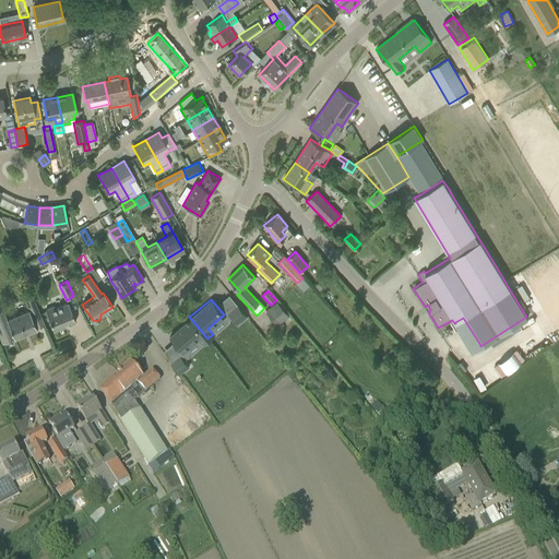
[(266,311),(277,325),(288,316),(277,302),(266,311)]
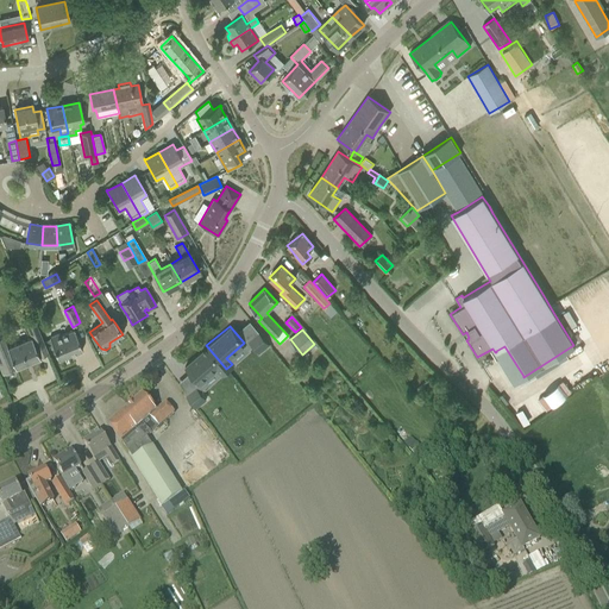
[(50,339),(60,359),(82,349),(74,331),(61,337),(61,334),(50,339)]
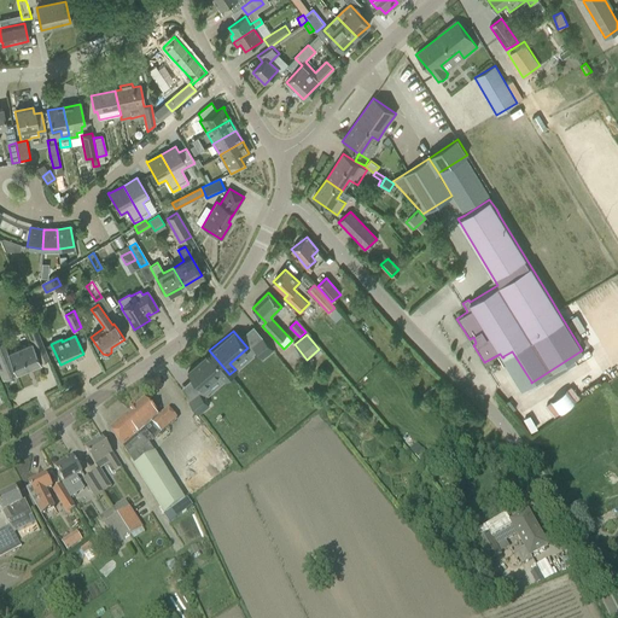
[(261,337),(250,345),(260,357),(270,349),(261,337)]
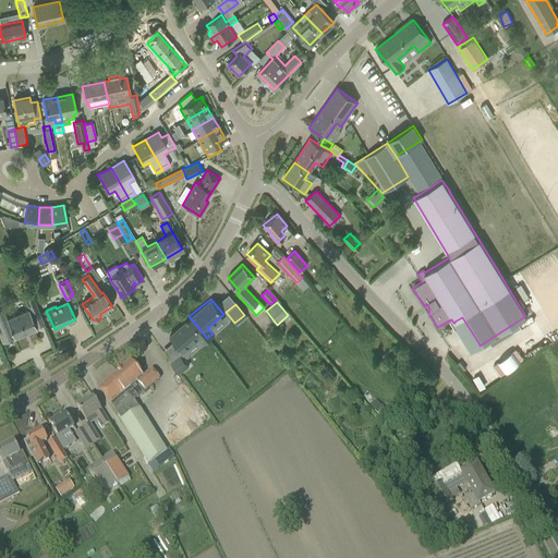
[(0,308),(0,336),(2,341),(36,327),(28,307),(7,316),(3,308),(0,308)]
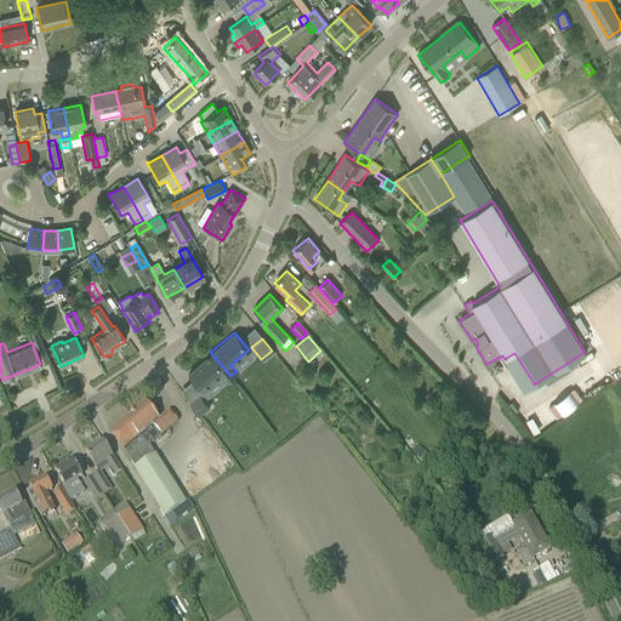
[(231,376),(210,352),(187,372),(201,389),(218,375),(224,382),(231,376)]
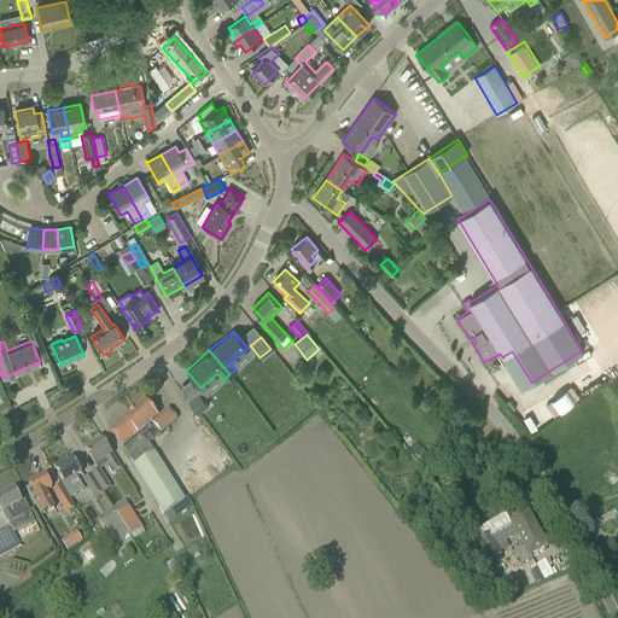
[(196,391),(185,400),(194,412),(205,404),(196,391)]
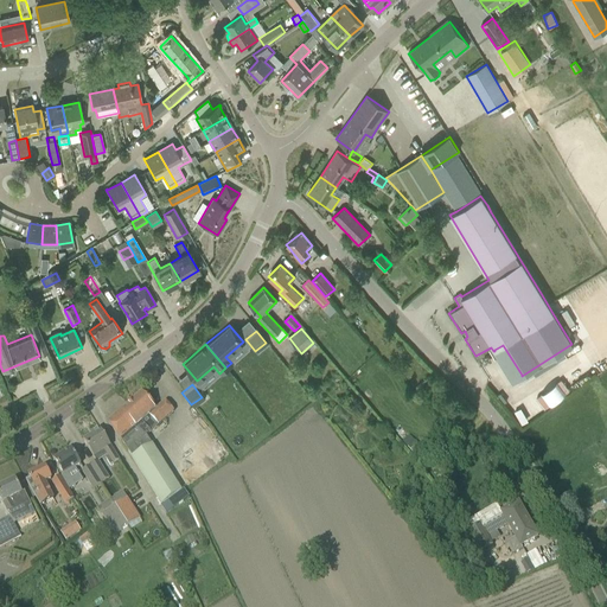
[(128,453),(131,457),(151,443),(147,436),(174,413),(165,402),(157,409),(141,393),(108,423),(127,453),(128,453)]
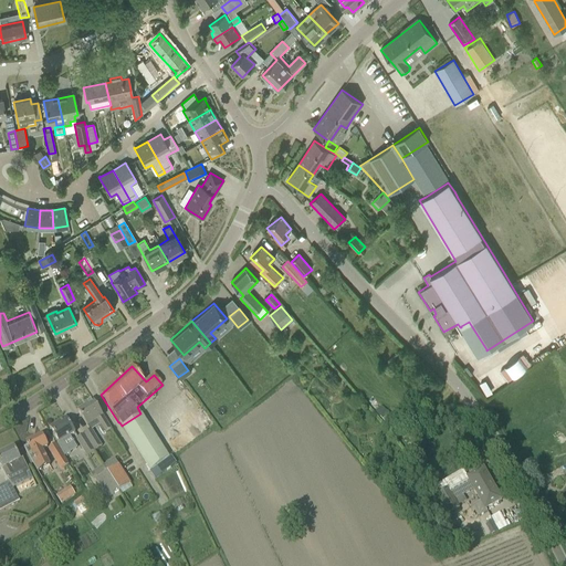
[(98,429),(103,436),(111,430),(103,417),(93,401),(86,406),(77,412),(86,427),(96,421),(101,428),(98,429)]
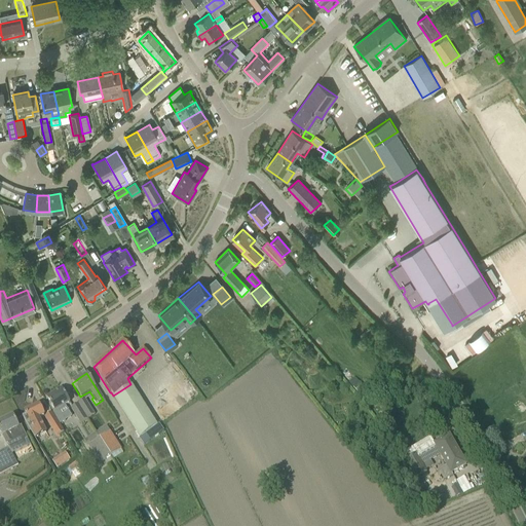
[(359,382),(352,387),(359,395),(365,389),(359,382)]
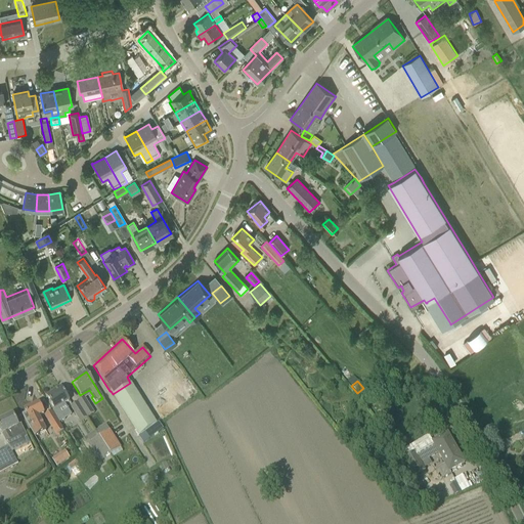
[(61,389),(46,397),(52,406),(54,410),(52,411),(59,423),(67,419),(63,415),(69,411),(64,404),(69,401),(67,397),(61,389)]
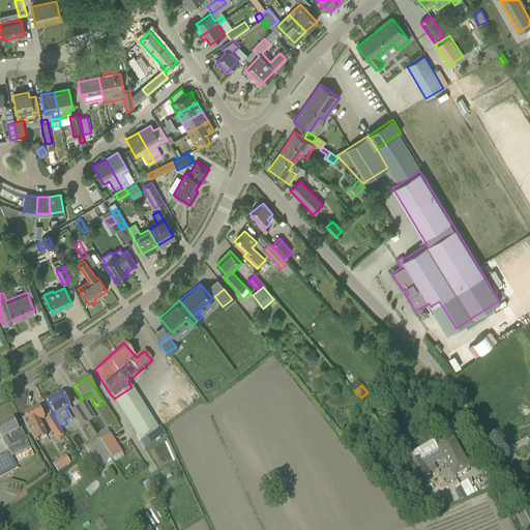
[(86,404),(78,408),(88,423),(95,419),(86,404)]
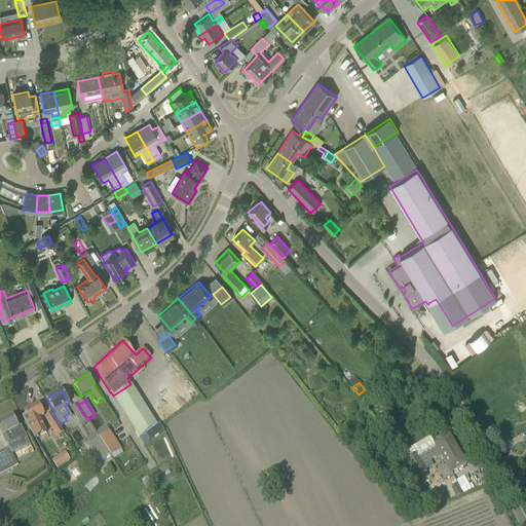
[(44,416),(43,414),(39,405),(25,412),(30,422),(34,429),(39,426),(36,420),(44,416)]
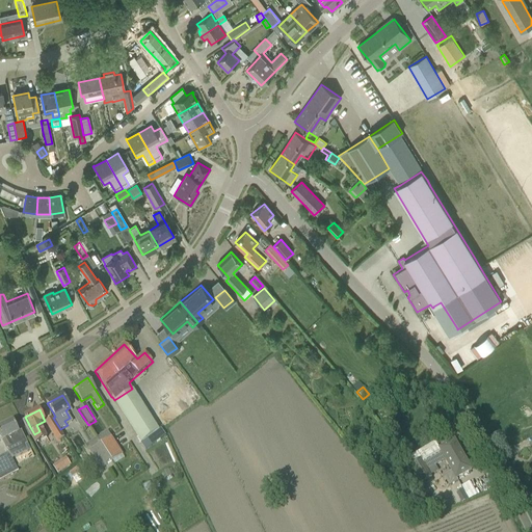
[(88,425),(78,409),(71,415),(81,430),(88,425)]
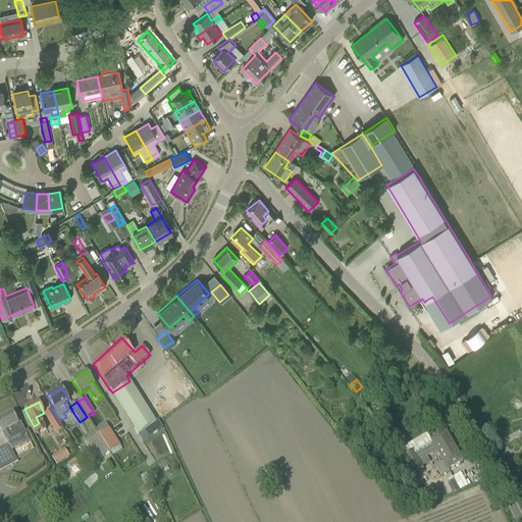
[(45,416),(56,434),(63,430),(52,411),(45,416)]
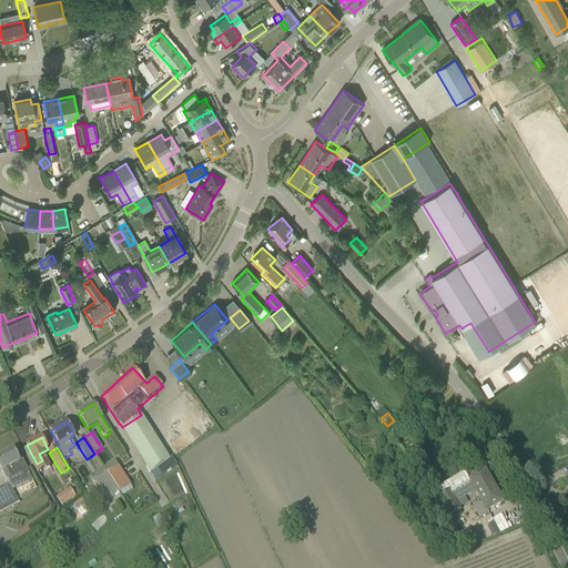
[(14,450),(0,457),(0,466),(1,469),(9,484),(30,474),(23,460),(20,462),(19,460),(14,450)]
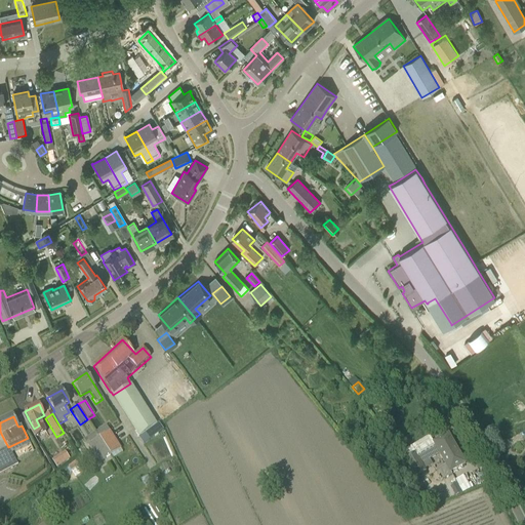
[(163,430),(159,425),(158,426),(140,437),(138,438),(144,445),(163,430)]
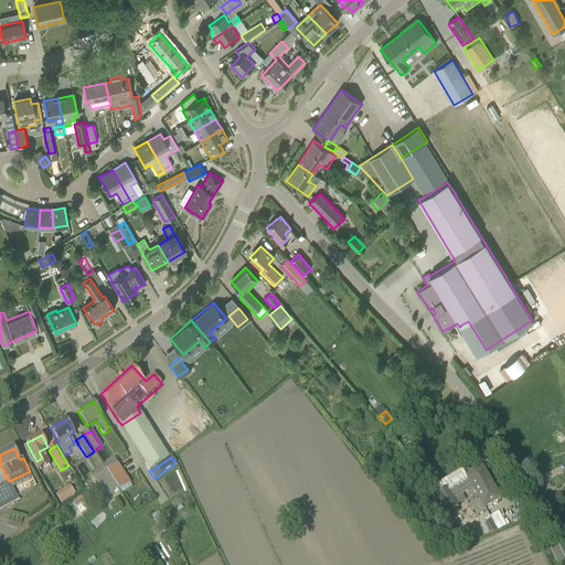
[(119,465),(107,472),(118,491),(130,483),(119,465)]
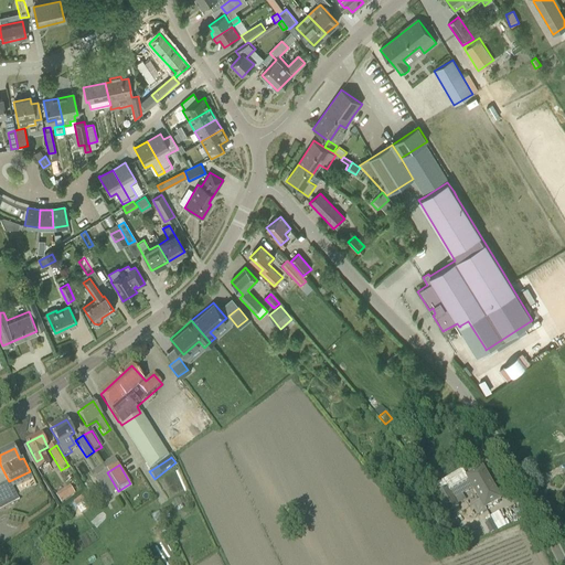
[(466,478),(447,489),(452,500),(472,489),(479,501),(472,505),(478,516),(487,512),(484,509),(491,505),(500,500),(497,492),(482,468),(472,473),(466,478)]
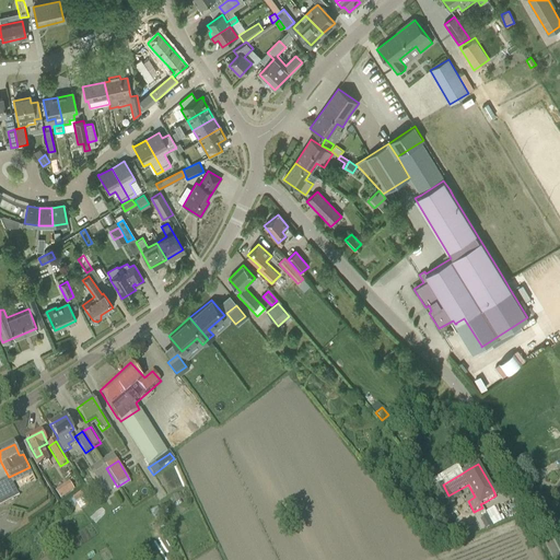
[(117,487),(106,468),(94,476),(106,493),(117,487)]
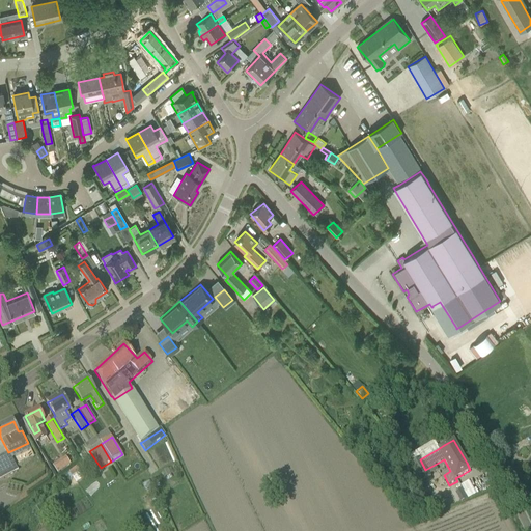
[(0,456),(0,480),(18,471),(8,453),(0,456)]
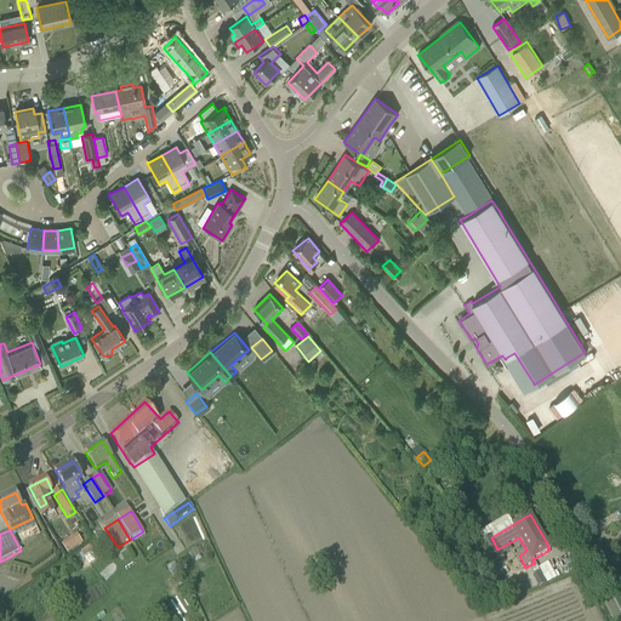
[(77,534),(61,543),(67,554),(84,543),(77,534)]
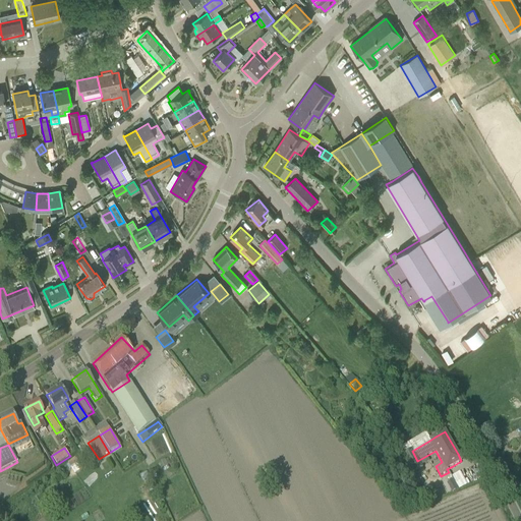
[(412,451),(402,456),(413,473),(422,468),(417,461),(412,451)]
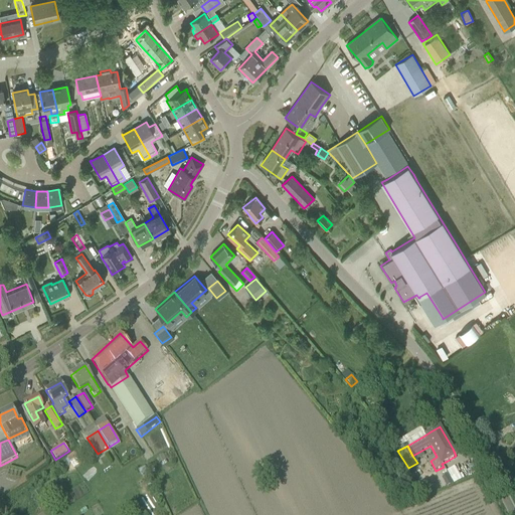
[(81,464),(74,454),(66,459),(73,469),(81,464)]
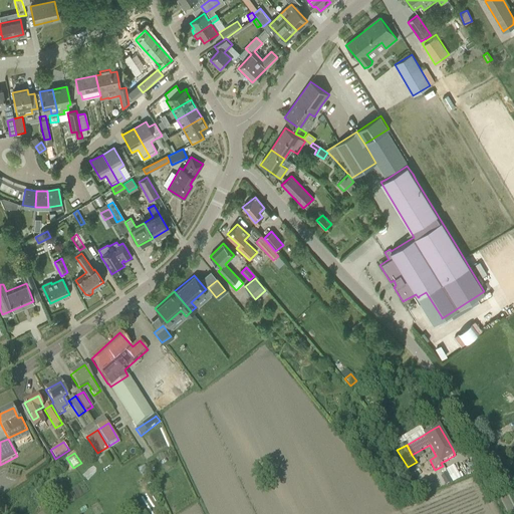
[(163,455),(158,458),(160,463),(166,460),(163,455)]
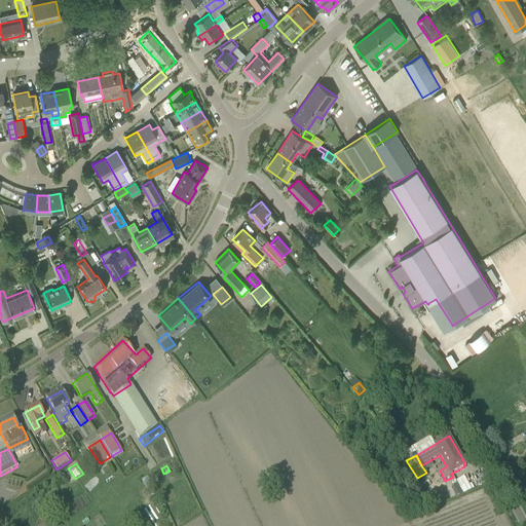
[(141,481),(145,489),(152,485),(147,477),(141,481)]
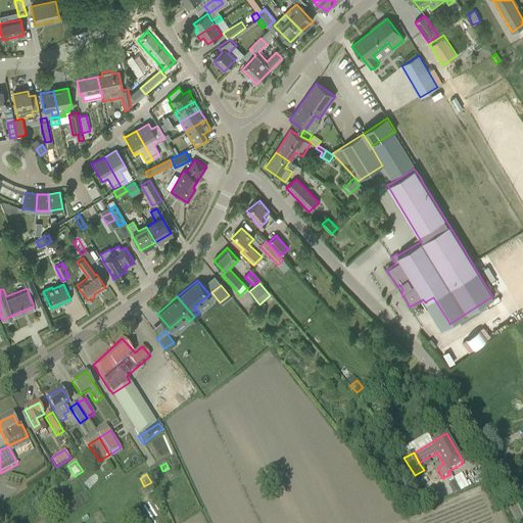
[(456,481),(462,490),(472,484),(466,474),(456,481)]
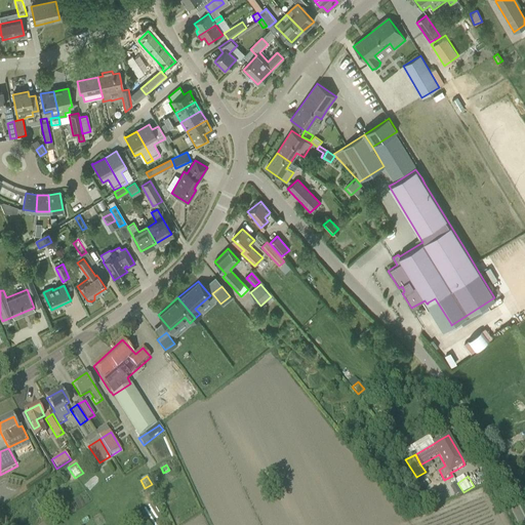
[(458,486),(451,490),(455,496),(462,492),(458,486)]
